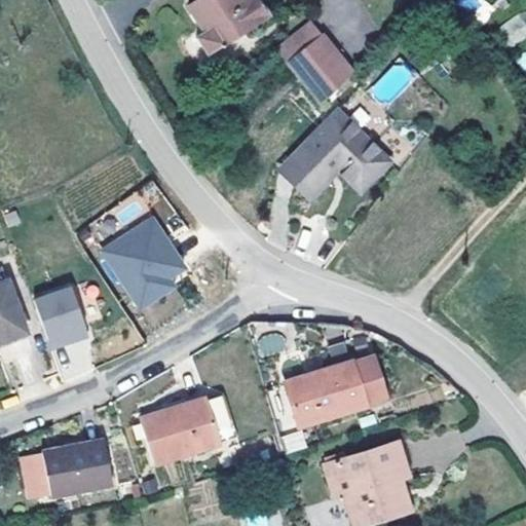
[(194,0),(187,5),(204,30),(213,25),(223,42),(267,13),(259,0),(194,0)]
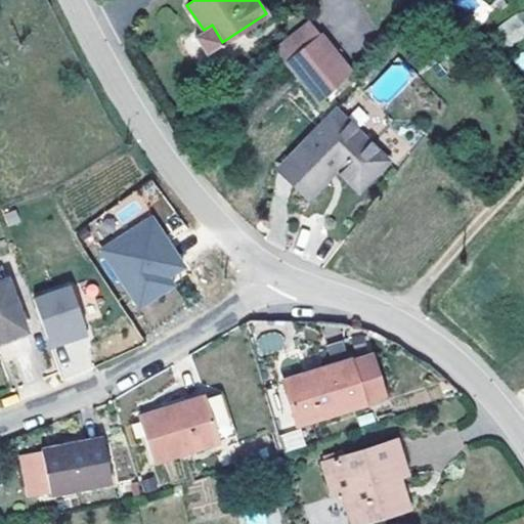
[(509,45),(523,36),(523,10),(497,28),(509,45)]
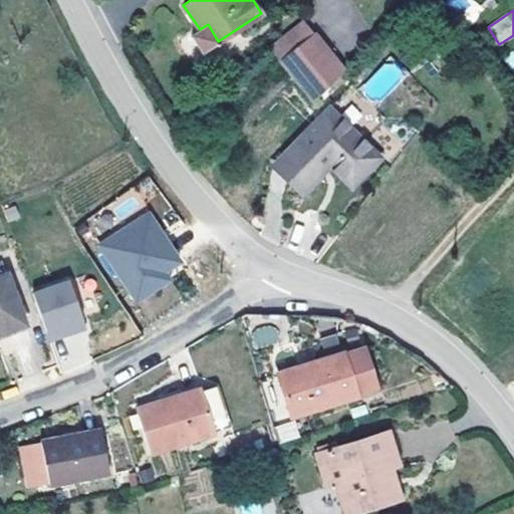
[(316,29),(305,19),(274,50),(284,61),(316,29)]
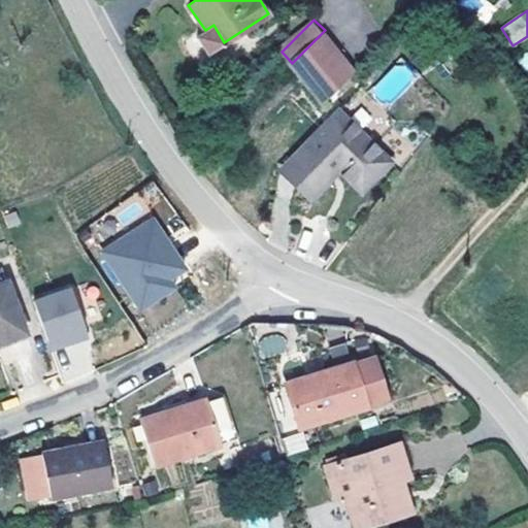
[(205,30),(196,36),(207,53),(224,42),(213,25),(205,30)]
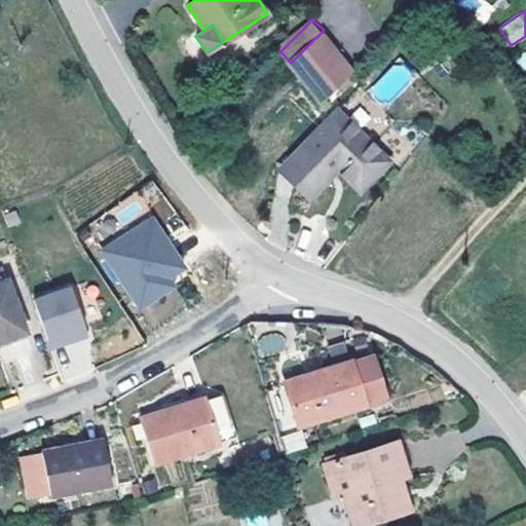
[(359,64),(324,30),(291,63),(325,98),(359,64)]
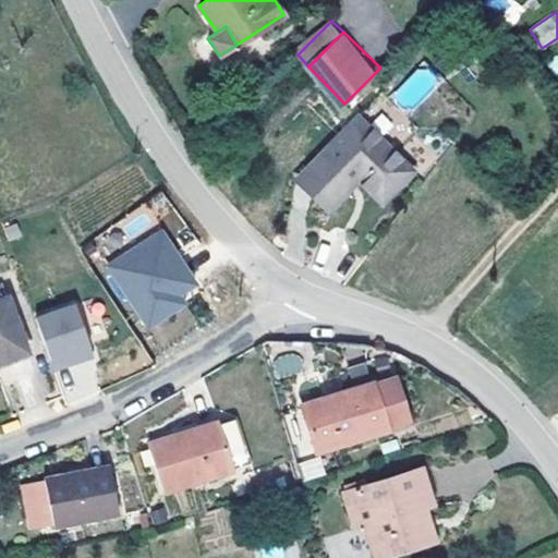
[(412,169),(358,117),(301,174),(334,206),(359,179),(378,196),(392,182),(397,185),(412,169)]
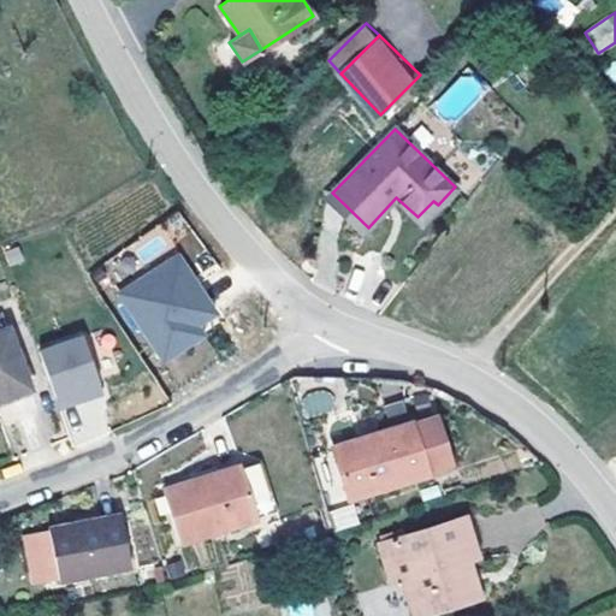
[(332,193),(326,199),(362,234),(368,227),(332,193)]
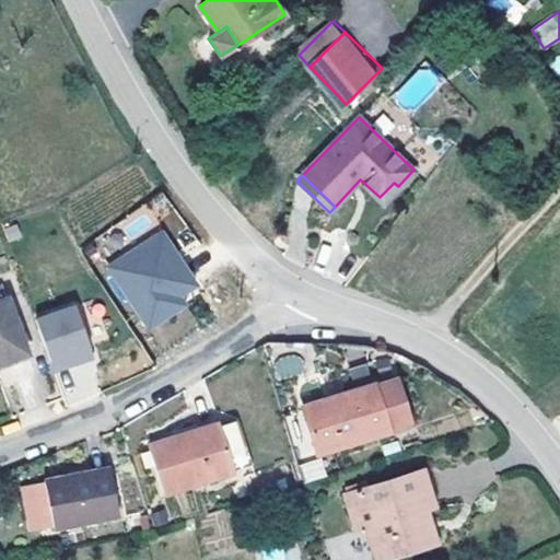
[(175,260),(158,234),(131,252),(132,254),(108,269),(149,329),(174,312),(168,303),(178,296),(196,286),(178,258),(175,260)]
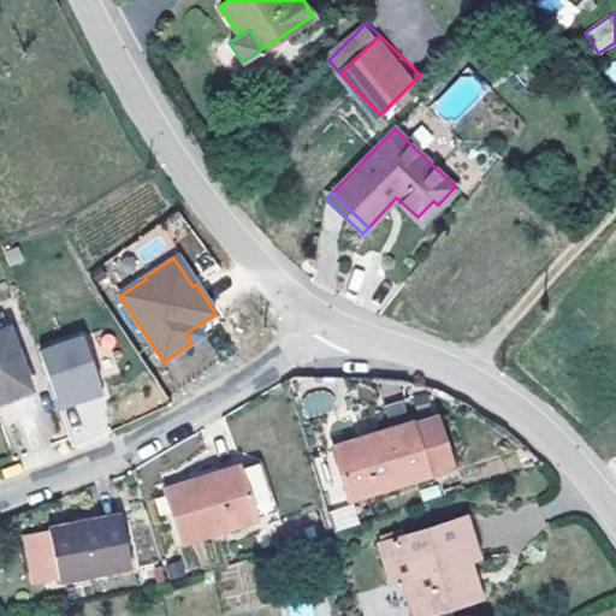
[(203,336),(196,326),(185,333),(191,343),(203,336)]
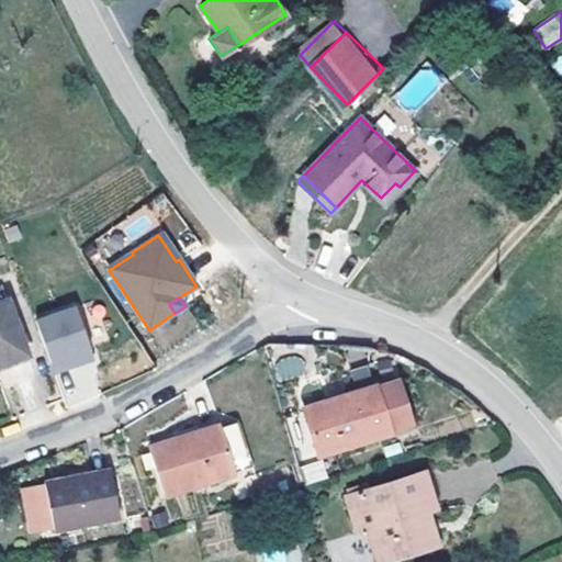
[(0,301),(0,363),(27,353),(7,299),(0,301)]
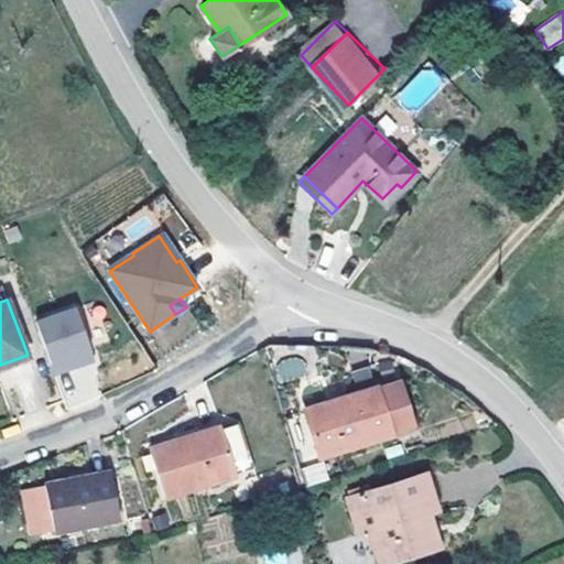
[(94,362),(76,310),(35,323),(53,376),(94,362)]
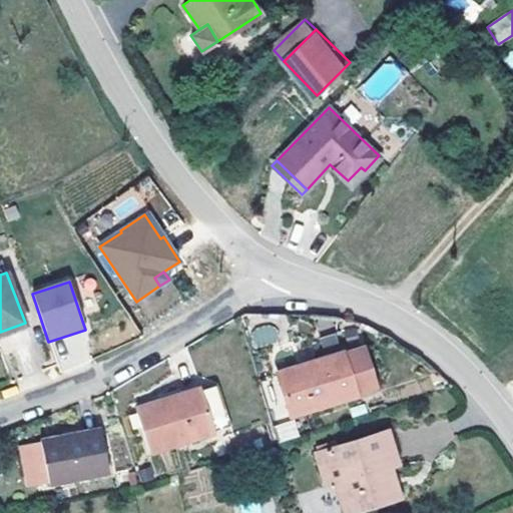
[(252,327),(252,344),(275,344),(275,327),(252,327)]
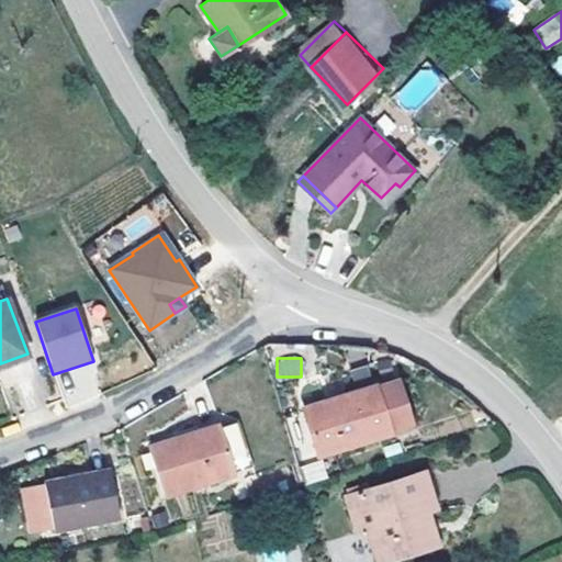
[(369,367),(352,372),(358,389),(374,384),(369,367)]
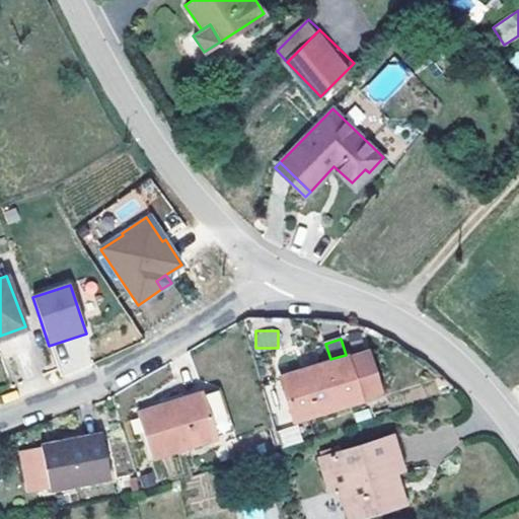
[(330,359),(278,375),(294,420),(360,398),(359,397),(379,391),(366,351),(347,357),(346,355),(330,359)]
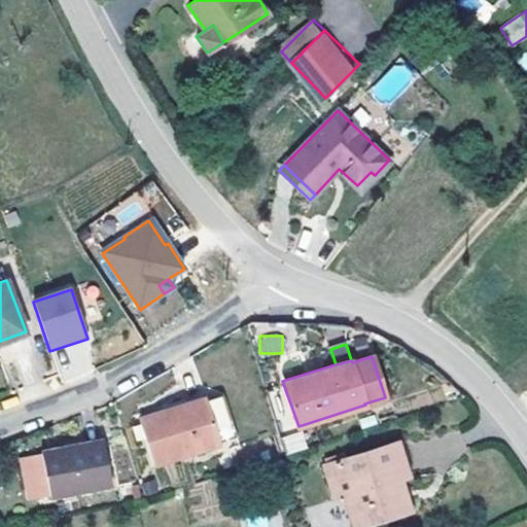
[(206,398),(139,421),(151,464),(219,443),(206,398)]
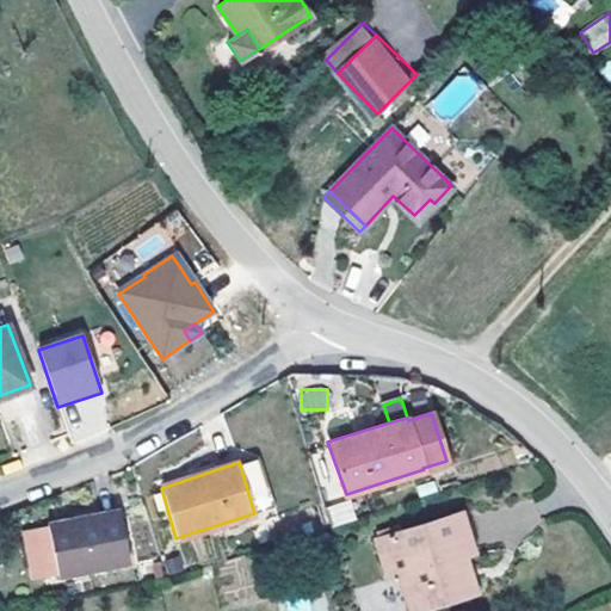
[(350,499),(326,506),(331,526),(353,518),(350,499)]
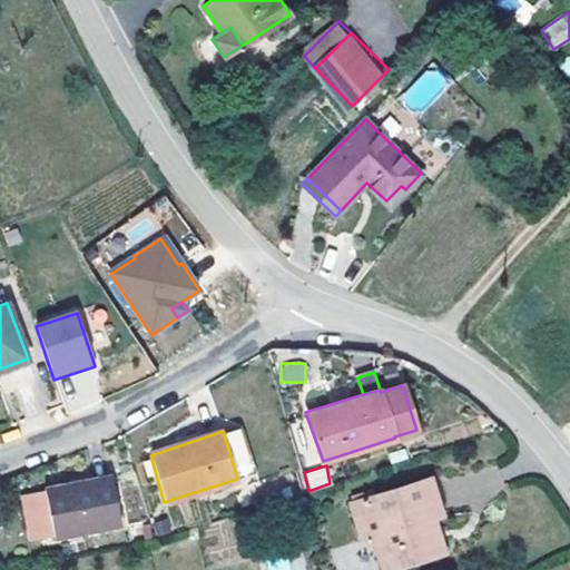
[(111,478),(45,490),(53,537),(120,524),(111,478)]
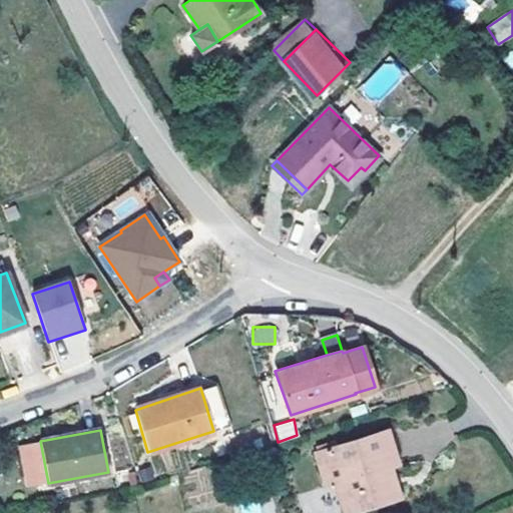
[(388,430),(316,453),(327,486),(336,483),(345,512),(348,512),(393,500),(383,469),(399,464),(388,430)]
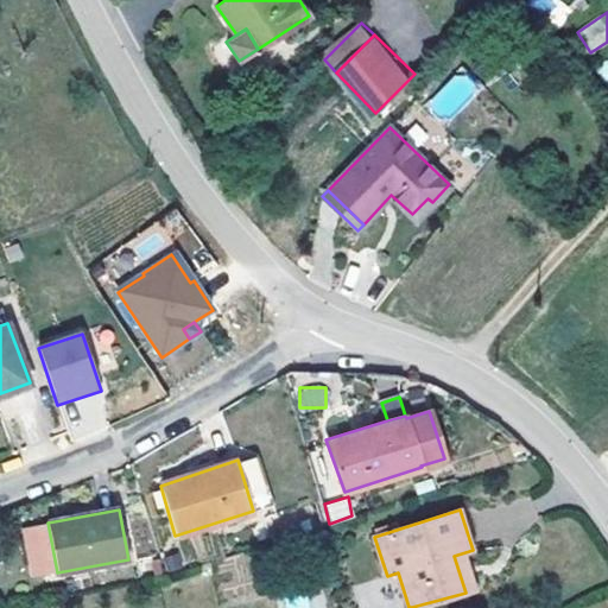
[(48,523),(24,527),(32,577),(57,572),(48,523)]
